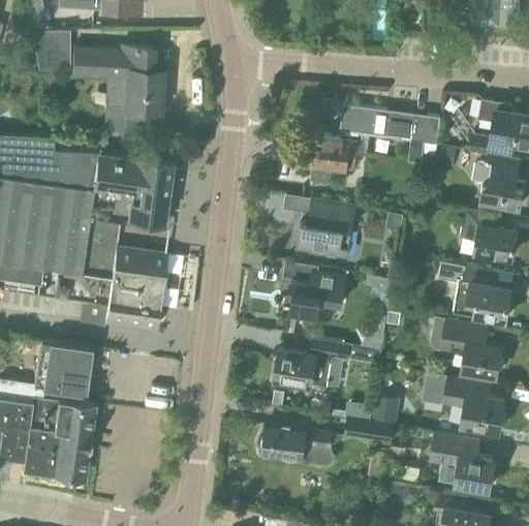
[(58,0),(59,4),(139,10),(139,0),(24,0),(31,29),(48,29),(40,0),(58,0)]
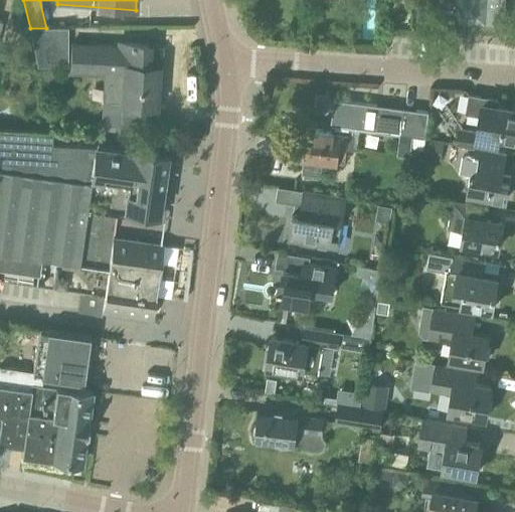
[(458,0),(457,24),(498,27),(499,20),(500,0),(458,0)]
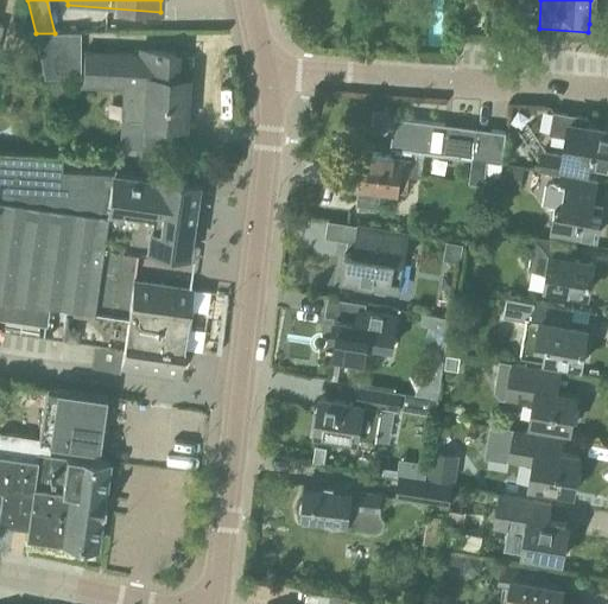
[(45,76),(78,75),(80,33),(55,33),(36,33),(45,76)]
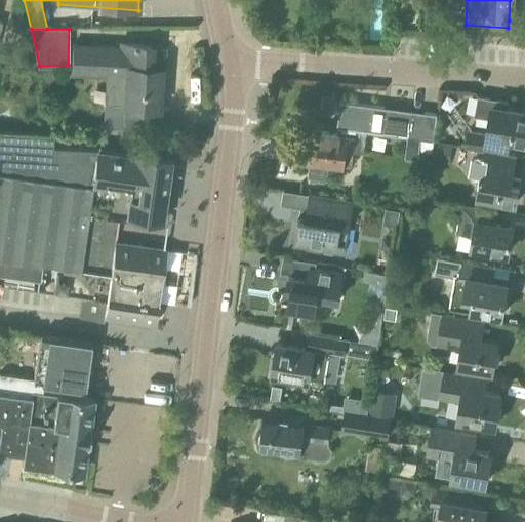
[(162,85),(158,85),(159,75),(159,71),(150,70),(151,48),(119,46),(119,49),(95,48),(73,46),(71,74),(108,77),(105,126),(147,129),(148,109),(157,109),(157,108),(160,108),(162,85)]
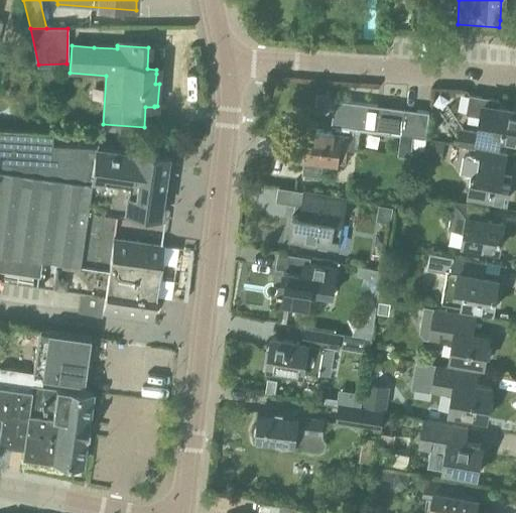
[(470,98),(467,118),(483,121),(481,137),(462,134),(460,147),(478,150),(485,152),(491,153),(493,139),(515,143),(515,114),(499,111),(500,103),(470,98)]
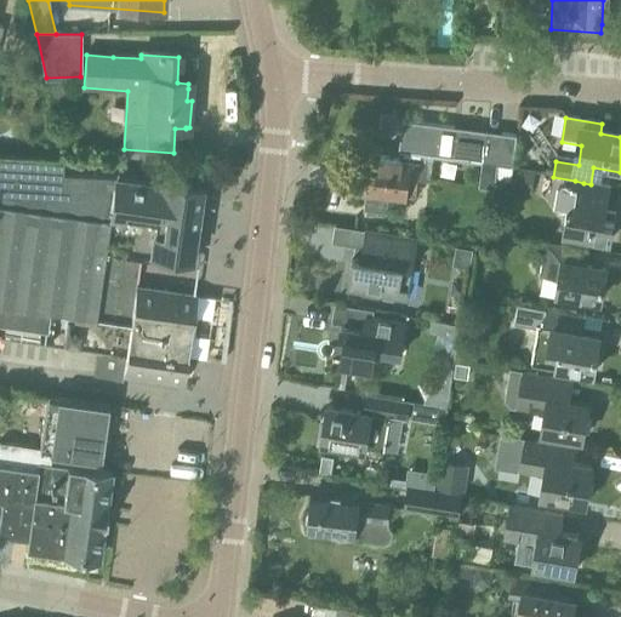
[(402,155),(400,161),(425,165),(426,160),(449,164),(449,161),(483,166),(480,189),(495,190),(497,167),(502,136),(488,135),(486,141),(454,136),(455,130),(409,124),(408,140),(402,138),(399,155),(402,155)]
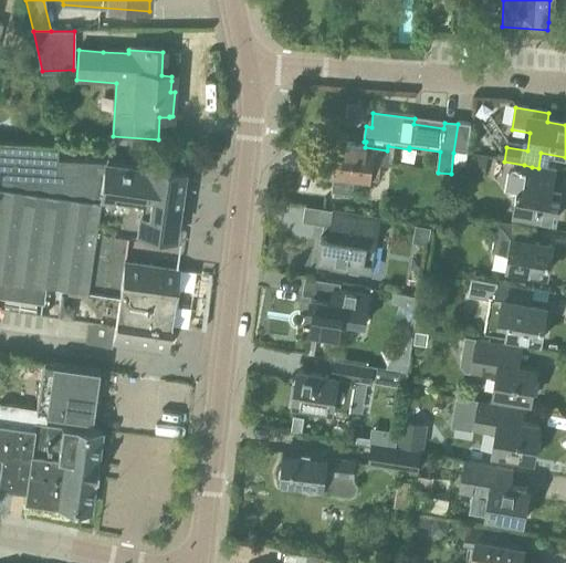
[(471,126),(458,124),(453,153),(468,155),(471,126)]
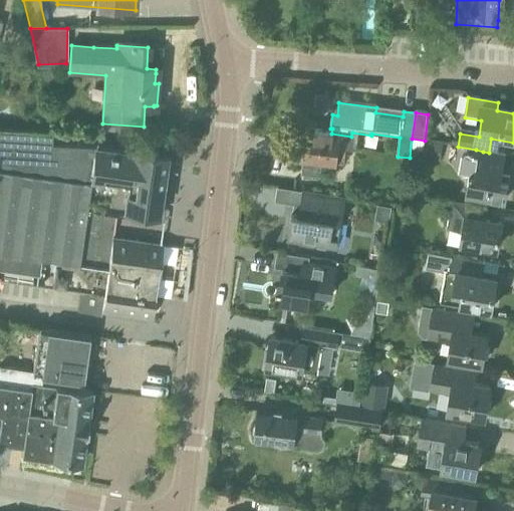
[(119,138),(120,128),(100,125),(100,137),(119,138)]
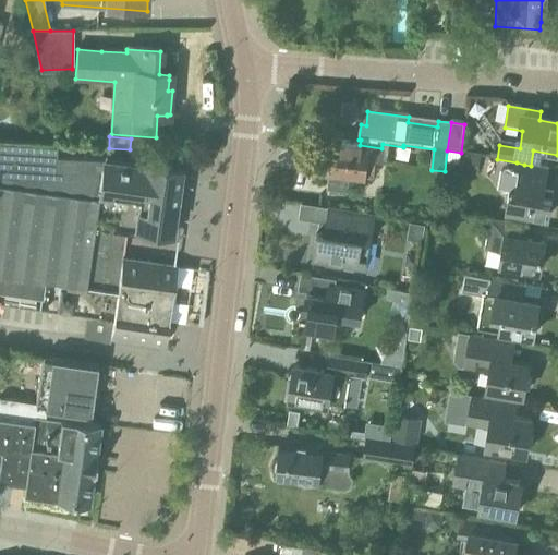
[(0,141),(0,303),(48,312),(48,310),(36,309),(39,281),(117,292),(121,269),(122,260),(125,234),(174,241),(185,170),(108,158),(108,161),(60,158),(61,145),(0,141)]
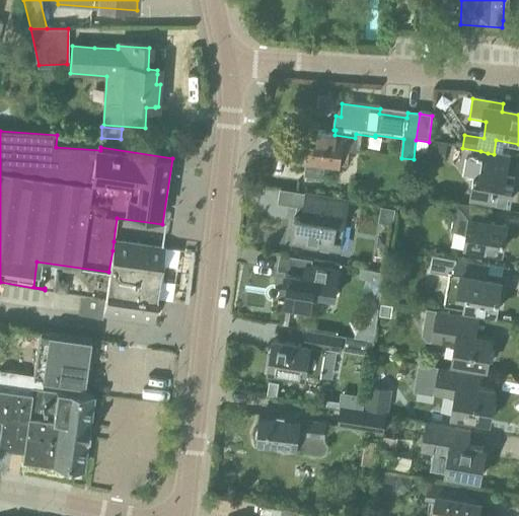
[(305,162),(307,163),(305,176),(322,178),(324,164),(338,166),(341,149),(354,151),(355,138),(335,135),(335,136),(309,132),(305,162)]
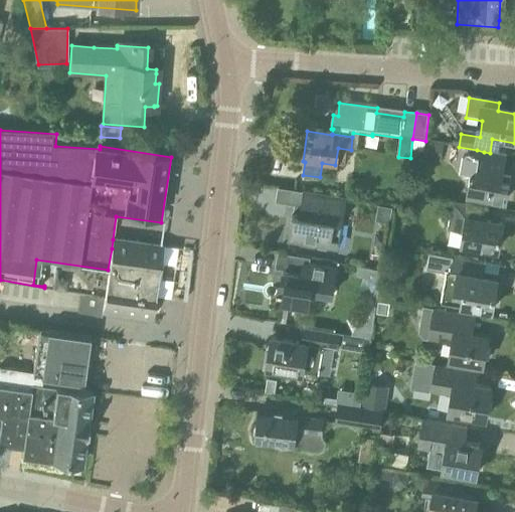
[(472,179),(469,195),(508,202),(511,186),(503,184),(508,156),(490,153),(484,152),(477,150),(475,158),(470,157),(468,159),(465,176),(466,178),(472,179)]
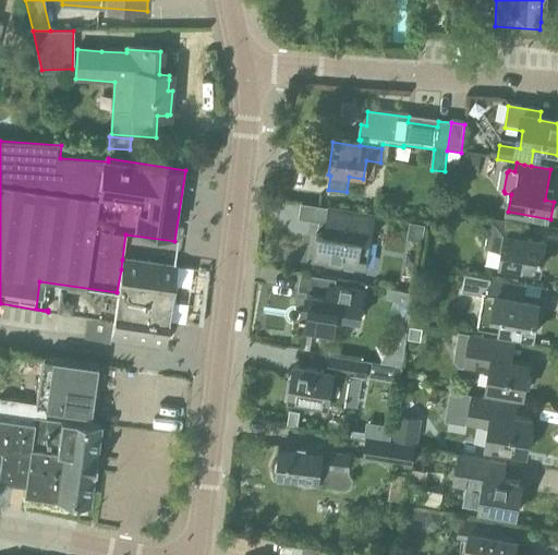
[(317,232),(312,263),(329,266),(337,267),(341,267),(366,272),(371,243),(372,243),(376,218),(328,210),(326,227),(330,227),(329,234),(317,232)]
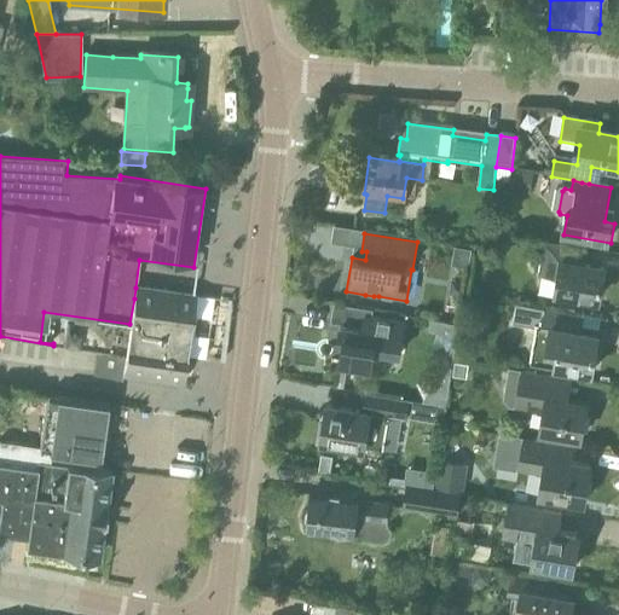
[(539,277),(560,280),(557,295),(600,303),(606,270),(586,266),(573,265),(577,249),(545,243),(543,259),(539,277)]
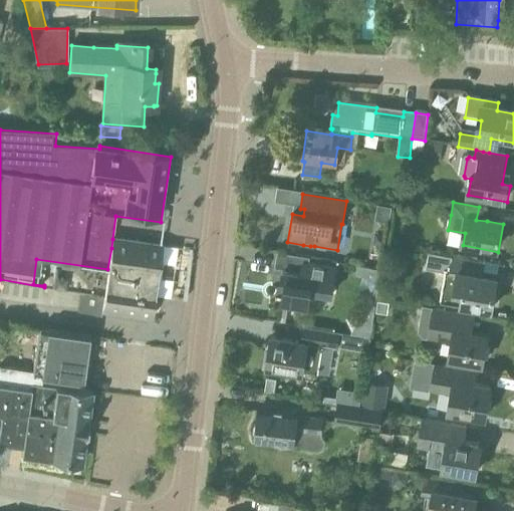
[(80,292),(77,313),(100,316),(101,312),(153,319),(156,298),(155,297),(159,268),(160,268),(163,246),(162,246),(161,250),(138,246),(138,243),(137,243),(136,246),(116,244),(111,248),(107,269),(104,296),(80,292)]
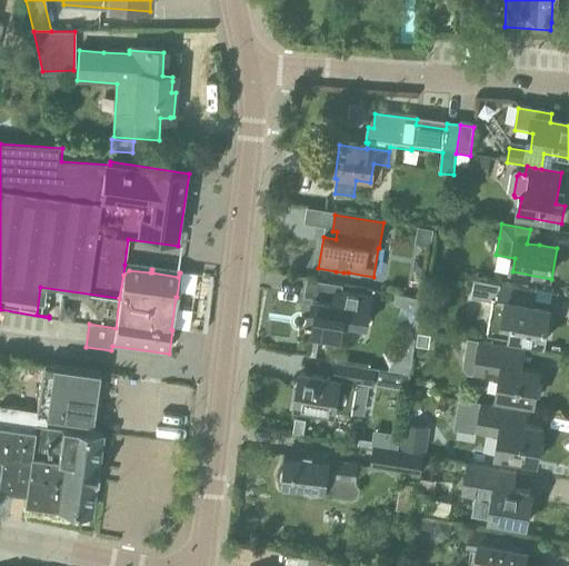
[(475,281),(471,299),(492,304),(486,336),(512,340),(546,347),(551,316),(540,313),(539,315),(532,314),(537,293),(503,286),(475,281)]
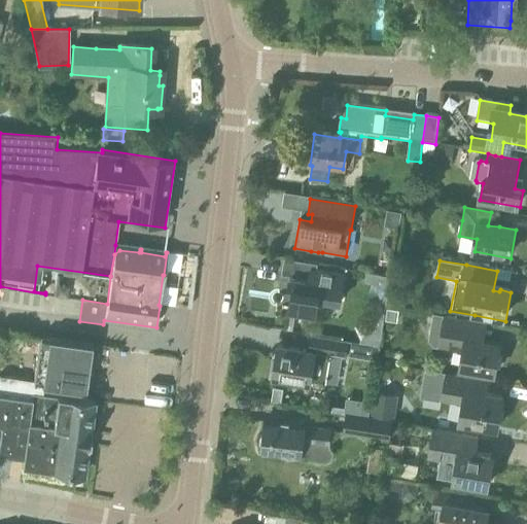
[(289,280),(286,294),(291,295),(288,312),(315,316),(318,301),(340,305),(345,278),(316,273),(310,272),(308,281),(308,283),(289,280)]
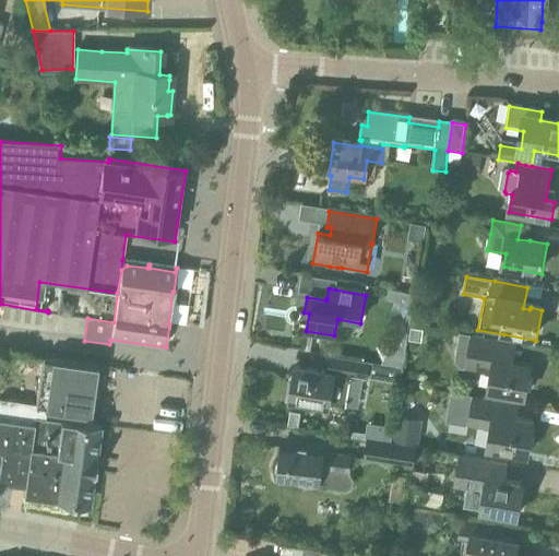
[(412,312),(415,295),(389,291),(388,299),(412,312)]
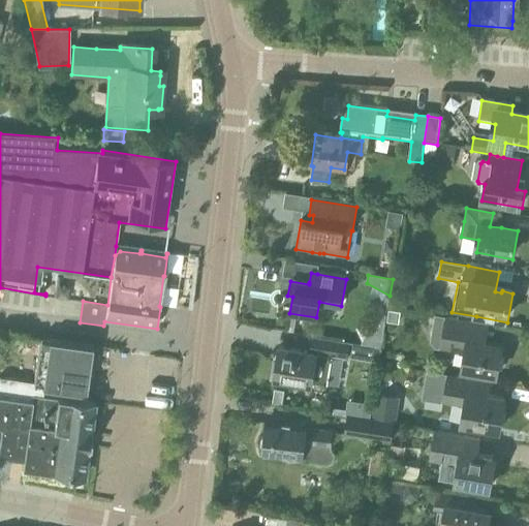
[(384,334),(387,309),(383,309),(373,328),(384,334)]
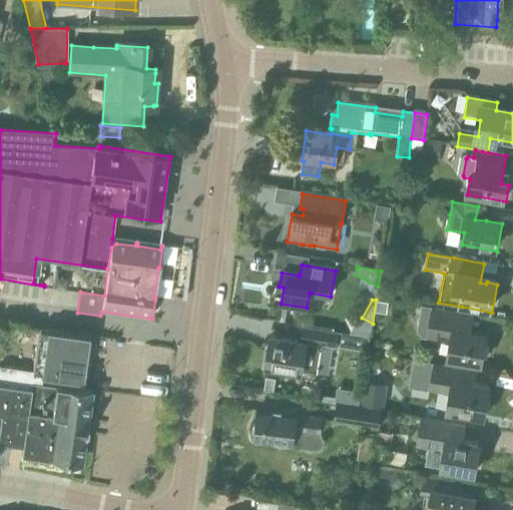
[(377,303),(375,315),(387,317),(389,305),(377,303)]
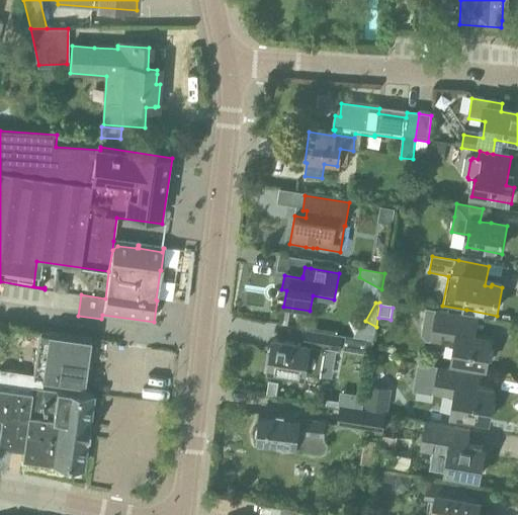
[(426,312),(421,337),(426,343),(433,344),(434,342),(456,346),(454,362),(488,369),(493,340),(477,337),(466,335),(468,319),(439,314),(426,312)]
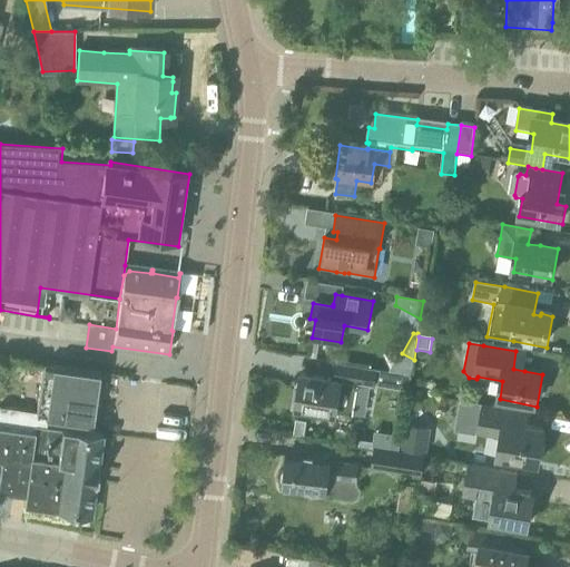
[(300,375),(294,409),(340,416),(350,418),(355,387),(372,389),(372,387),(408,392),(410,377),(370,370),(334,364),(332,381),(300,375)]
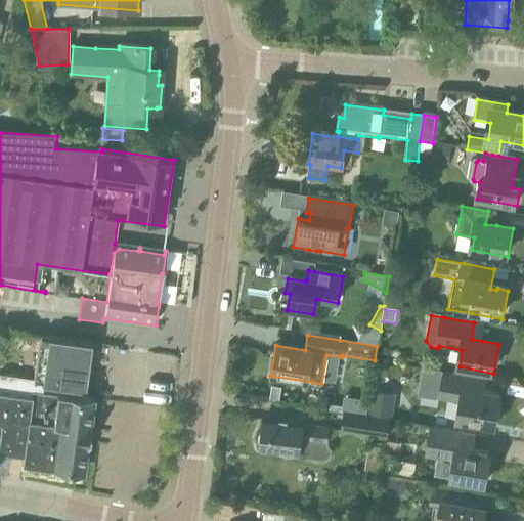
[(90,344),(40,336),(34,382),(22,381),(22,378),(0,375),(0,393),(34,398),(35,394),(41,395),(43,385),(84,390),(90,344)]
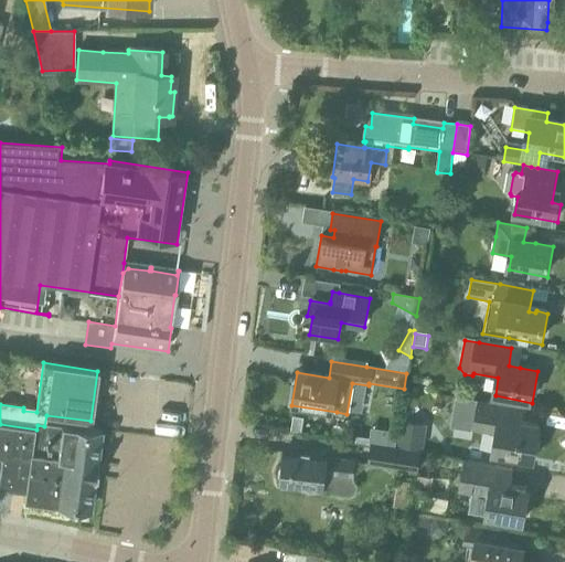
[(456,399),(450,430),(476,434),(476,431),(498,435),(494,455),(534,463),(541,430),(524,426),(509,423),(511,410),(481,404),(456,399)]
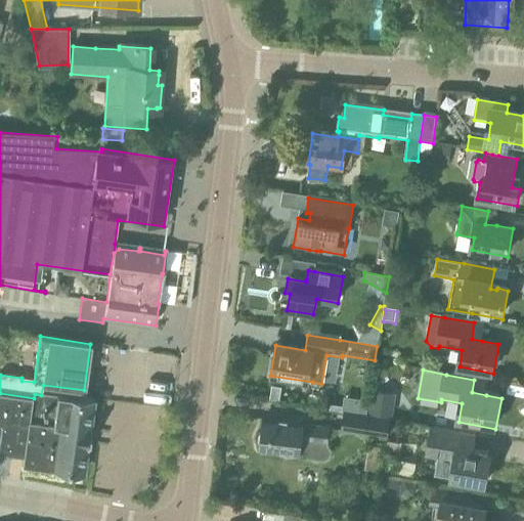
[(368,415),(393,419),(396,396),(373,392),(368,415)]
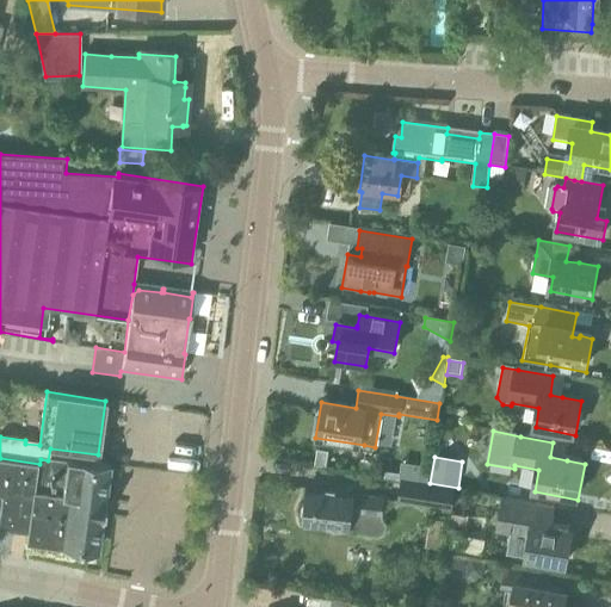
[(26,542),(97,552),(103,516),(104,503),(110,466),(66,460),(66,463),(48,460),(41,459),(39,464),(0,458),(0,494),(2,495),(0,508),(0,527),(28,533),(26,542)]
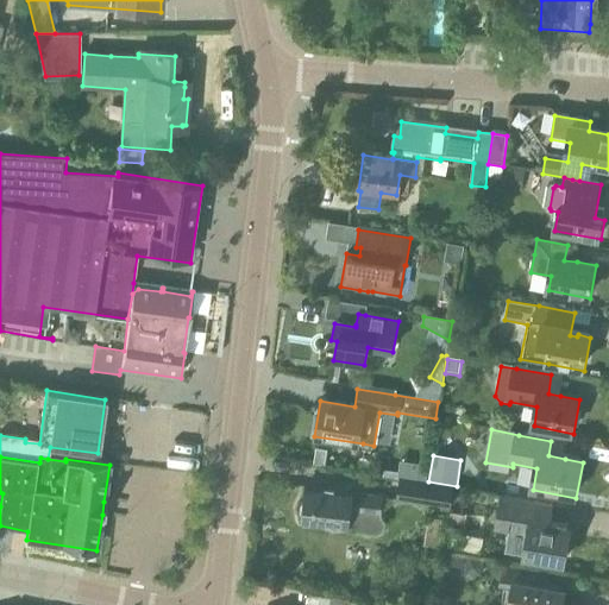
[(397,499),(449,508),(452,487),(401,479),(397,499)]
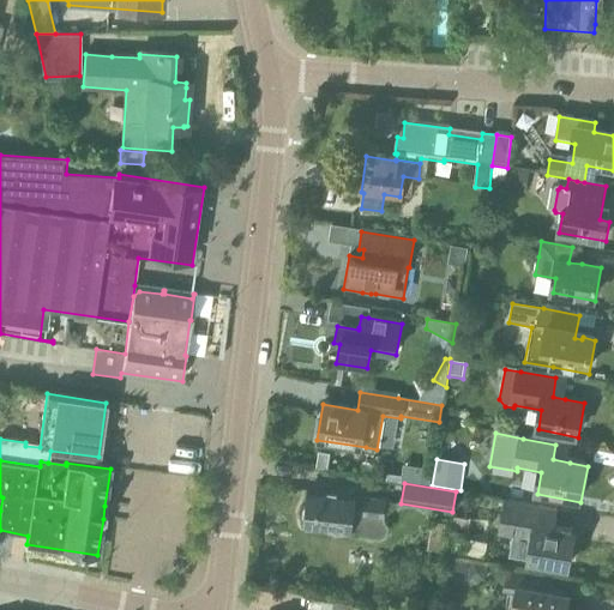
[(386,500),(309,489),(306,511),(304,512),(302,519),(305,523),(305,525),(329,529),(332,533),(343,535),(348,531),(351,532),(356,537),(380,541),(385,537),(387,526),(383,521),(386,500)]
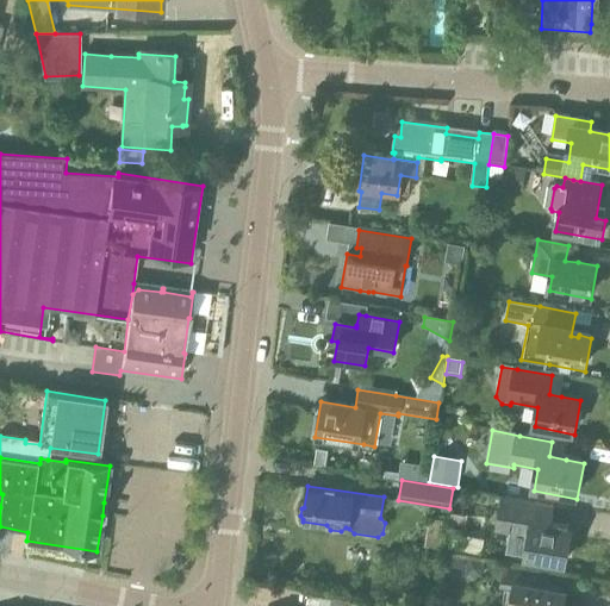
[(553,526),(556,506),(504,497),(498,532),(518,537),(516,553),(520,556),(527,557),(527,558),(566,566),(572,530),(564,529),(553,526)]
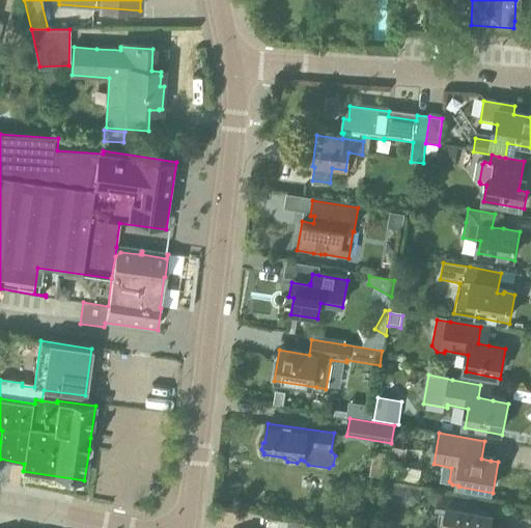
[(492,527),(495,517),(455,509),(457,497),(441,494),(438,511),(448,513),(445,527),(492,527)]
